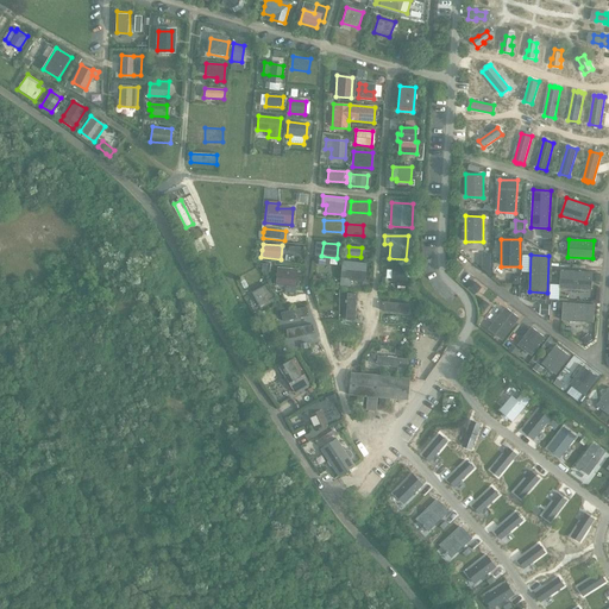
[(341,262),(339,287),(350,288),(350,281),(362,282),(364,277),(365,264),(341,262)]
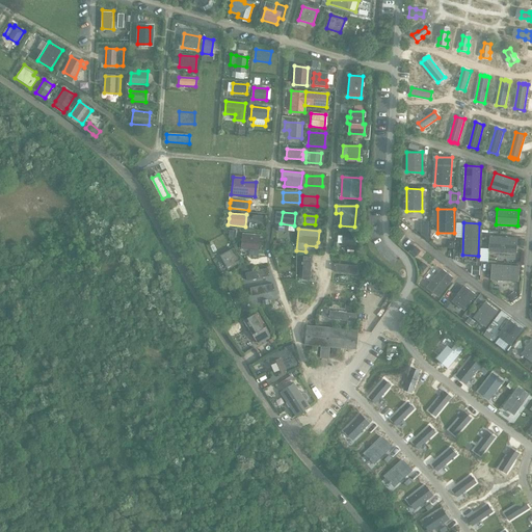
[(243,231),(242,240),(255,242),(256,233),(243,231)]
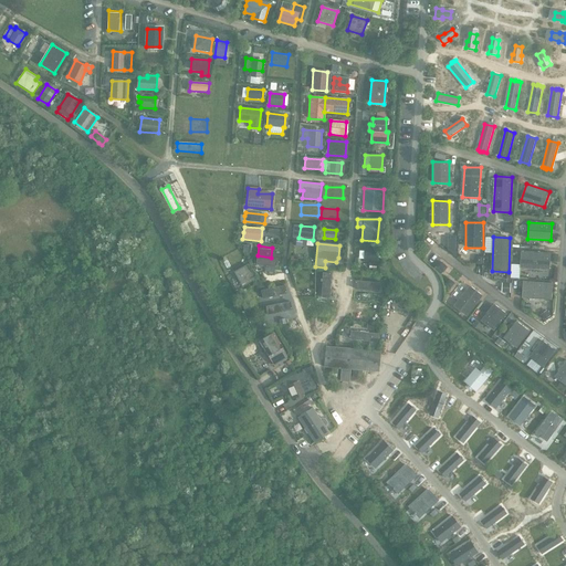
[(364,248),(363,262),(369,262),(368,269),(376,269),(377,249),(364,248)]
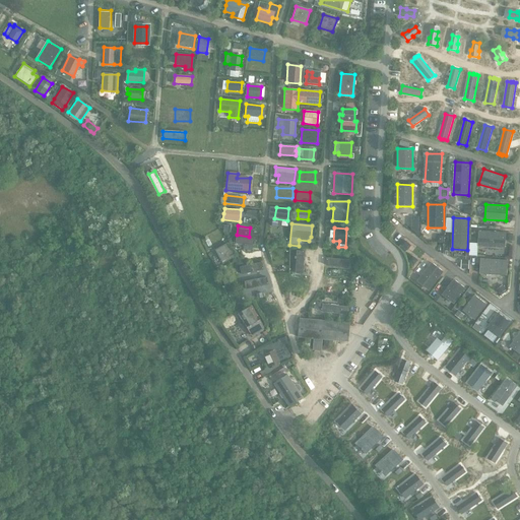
[(479,230),(478,246),(505,248),(507,233),(479,230)]
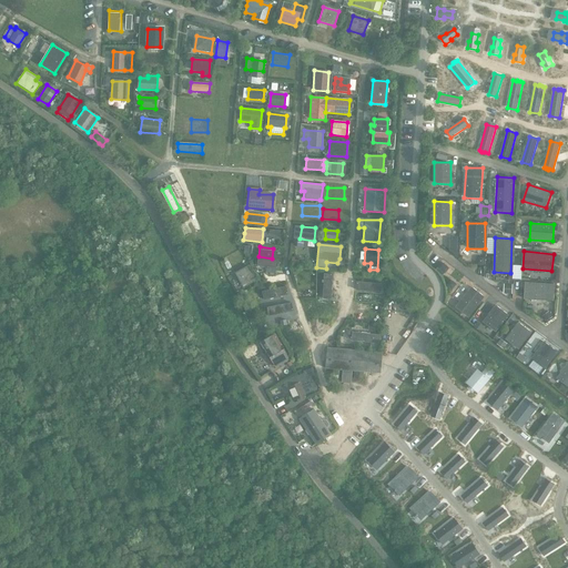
[(438,267),(437,270),(444,275),(445,273),(446,273),(448,271),(448,266),(443,262),(438,267)]
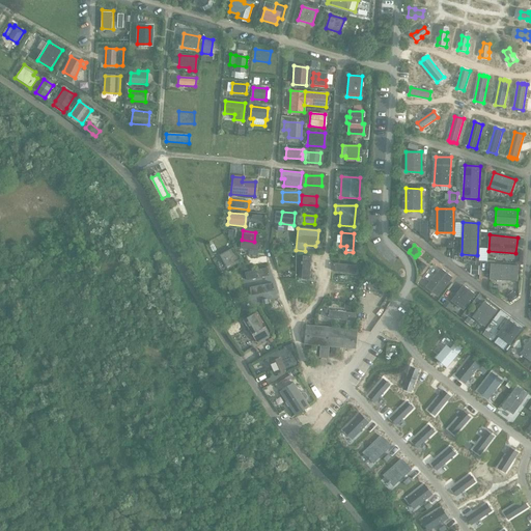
[(232,248),(219,255),(226,269),(239,262),(236,258),(238,257),(232,248)]
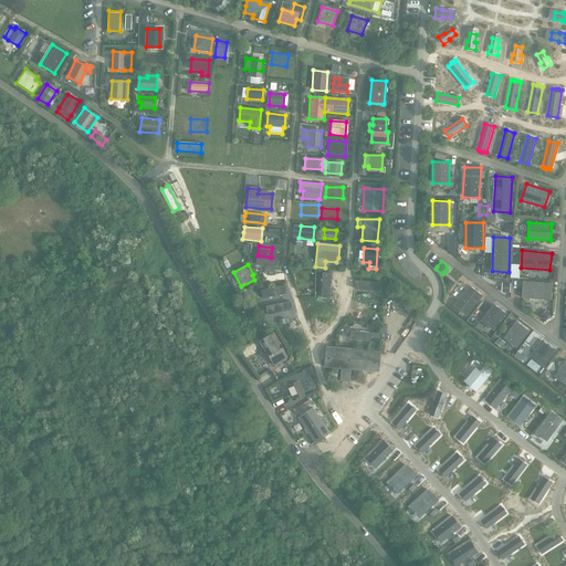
[(322,296),(331,296),(333,271),(323,271),(322,296)]
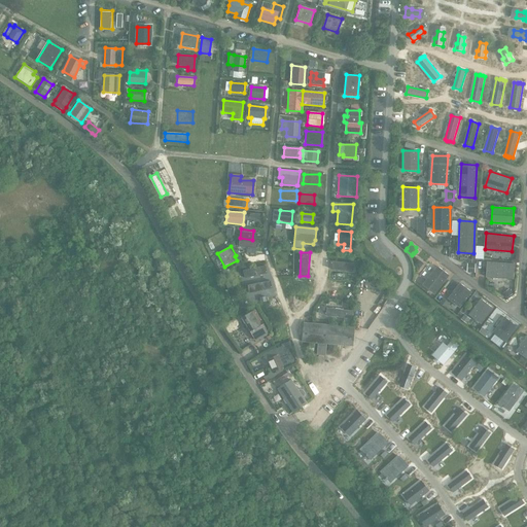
[(330,269),(354,270),(355,260),(330,259),(330,269)]
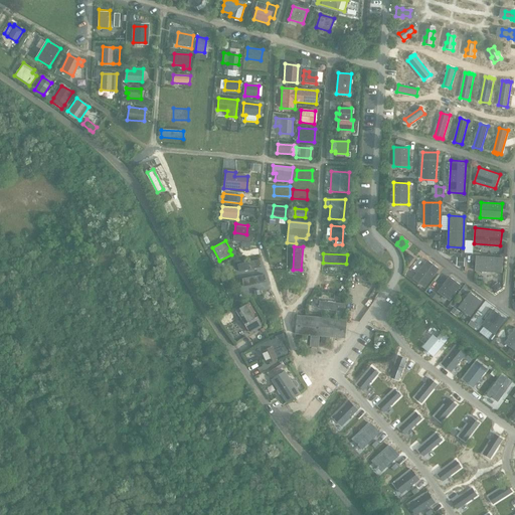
[(476,256),(475,272),(503,273),(504,258),(476,256)]
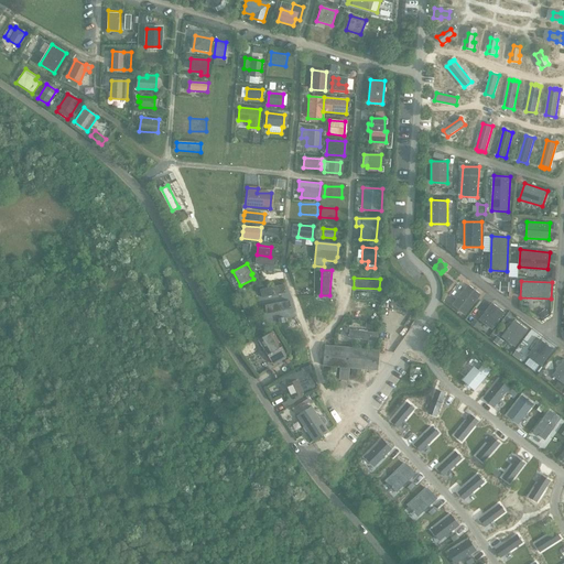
[(469,284),(452,305),(465,315),(483,294),(469,284)]
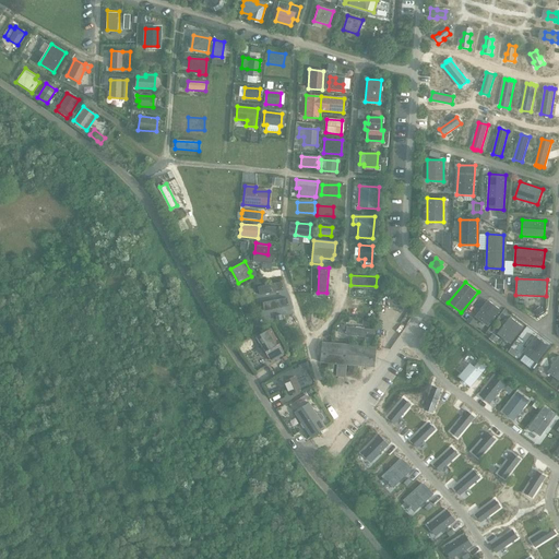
[(264,310),(289,305),(287,296),(262,301),(264,310)]
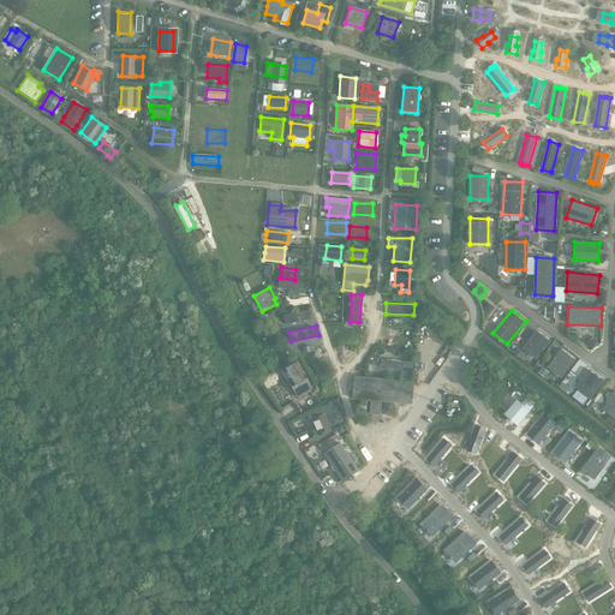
[(537,330),(523,348),(537,359),(551,341),(537,330)]
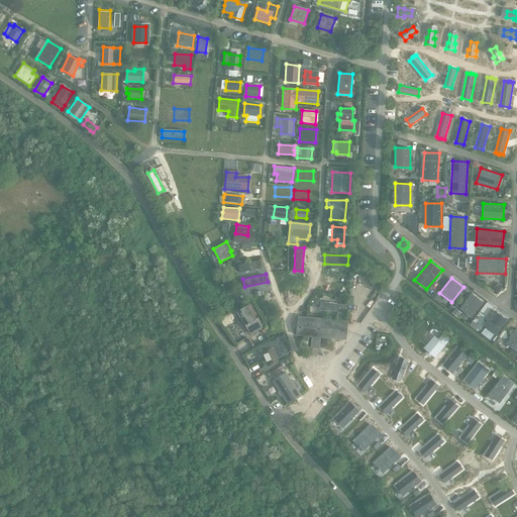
[(501,284),(495,288),(498,293),(504,289),(501,284)]
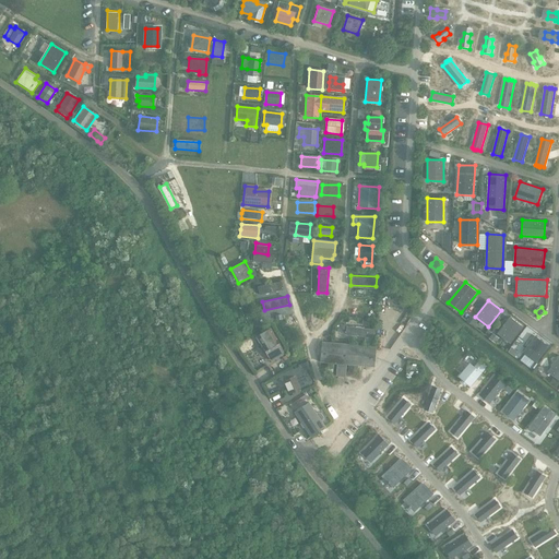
[(471,317),(467,321),(474,326),(477,322),(471,317)]
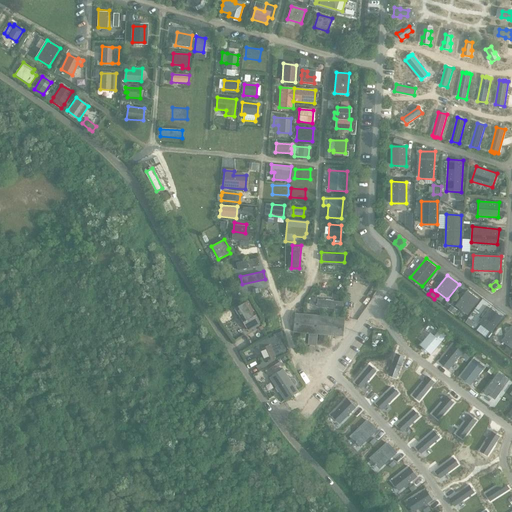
[(467,291),(456,306),(469,315),(480,299),(467,291)]
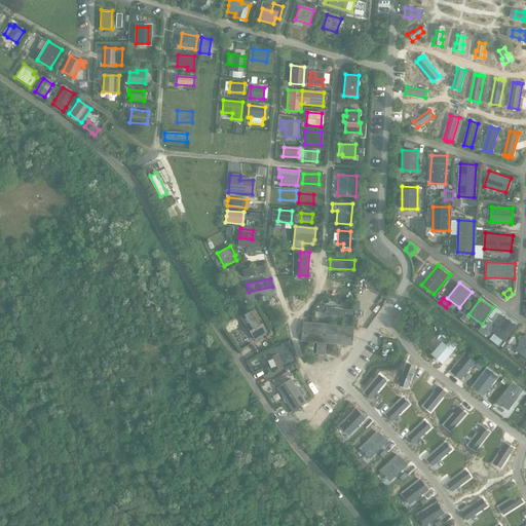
[(272,307),(266,310),(273,325),(278,323),(272,307)]
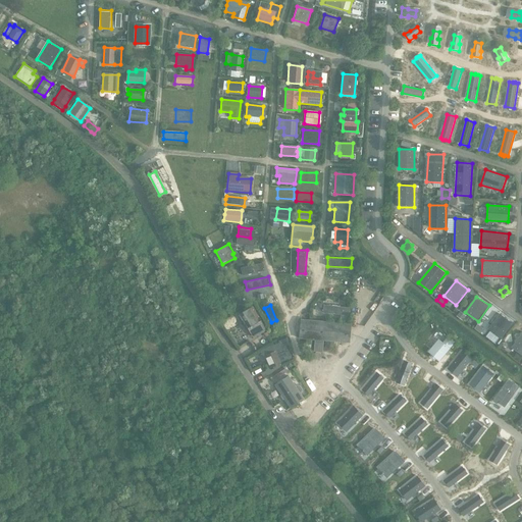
[(324,305),(323,313),(325,313),(326,313),(348,315),(349,316),(350,308),(324,305)]
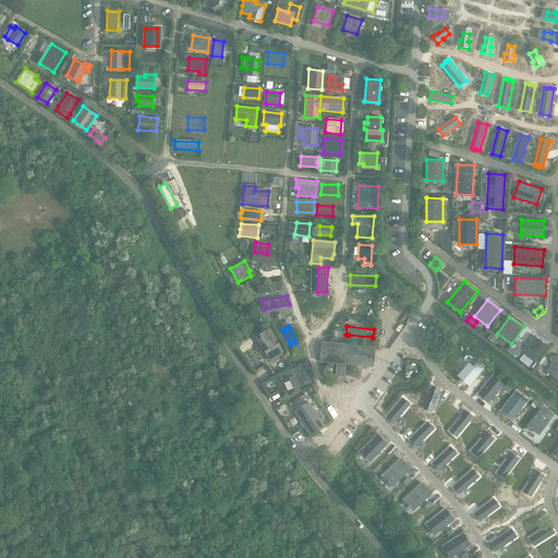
[(264,331),(255,336),(262,346),(268,359),(282,351),(275,338),(274,337),(269,328),(264,331)]
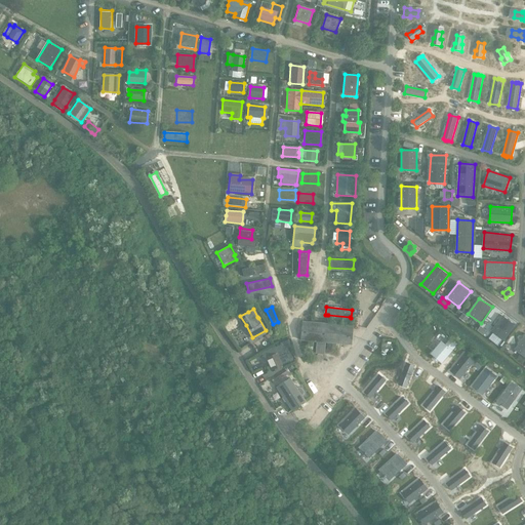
[(463,314),(460,318),(467,322),(470,318),(463,314)]
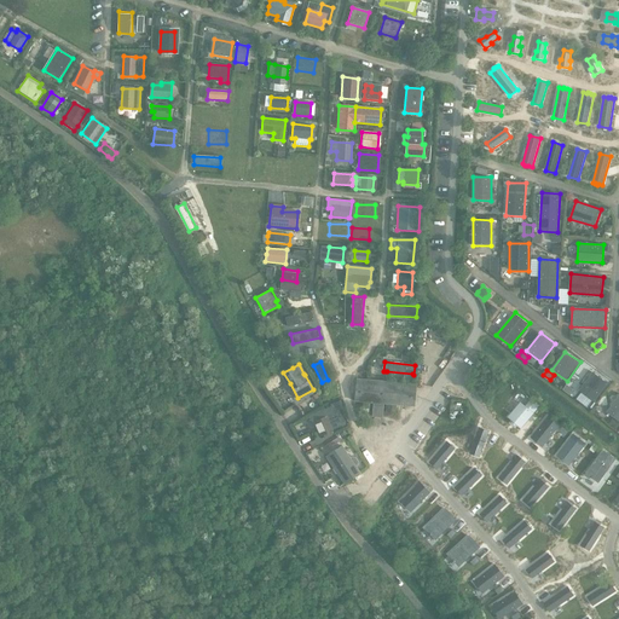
[(594,372),(579,391),(594,401),(607,383),(594,372)]
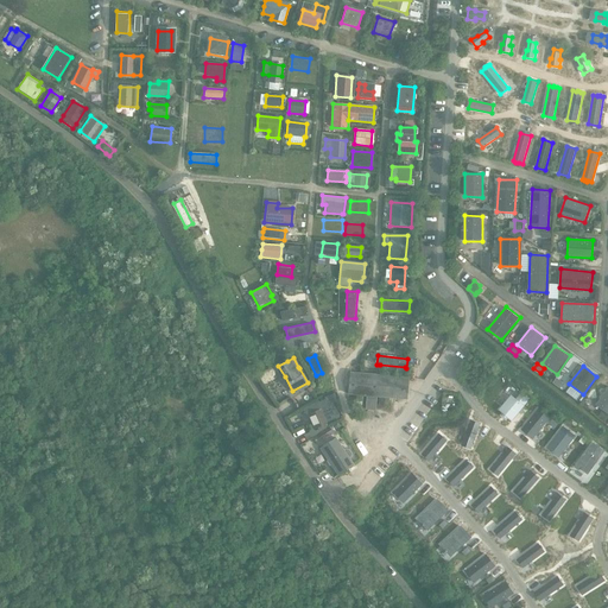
[(350,373),(348,394),(406,399),(407,378),(350,373)]
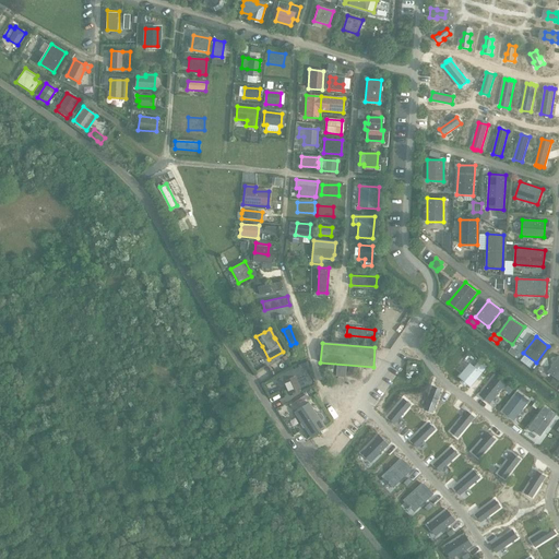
[(512,347),(509,353),(514,357),(518,352),(512,347)]
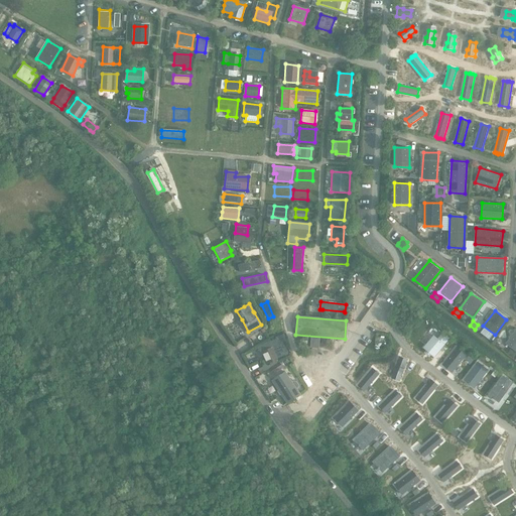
[(515,330),(506,343),(515,350),(515,330)]
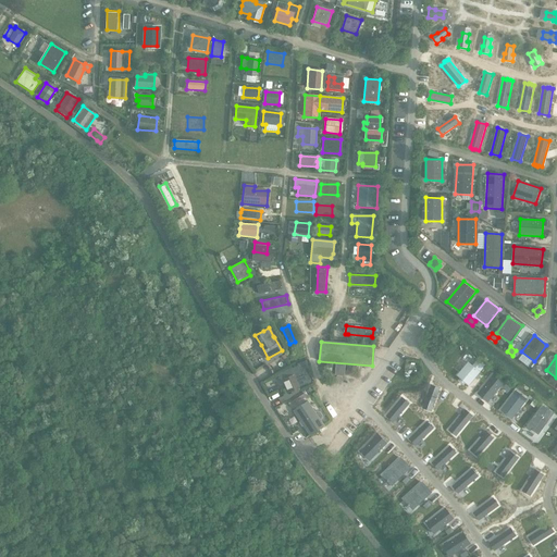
[(418,373),(419,360),(407,359),(406,373),(418,373)]
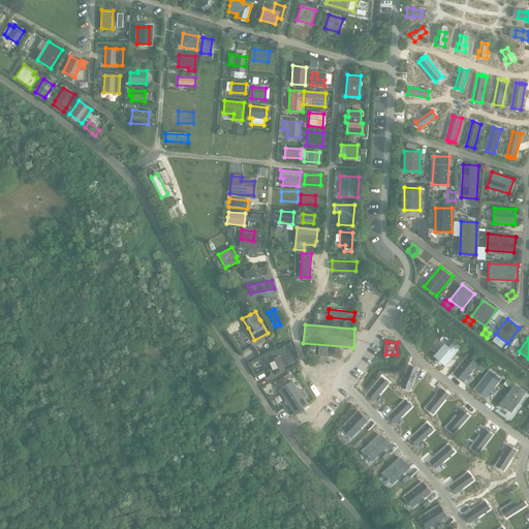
[(444,344),(435,356),(439,360),(438,361),(441,364),(442,363),(446,366),(456,353),(461,347),(454,342),(449,347),(444,344)]
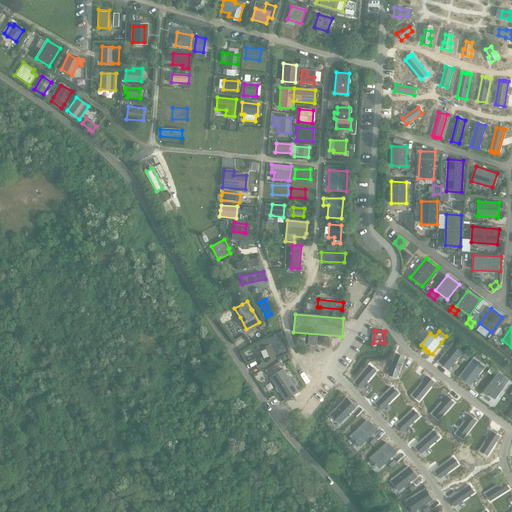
[(281,332),(273,335),(273,336),(276,342),(277,341),(283,339),(281,332)]
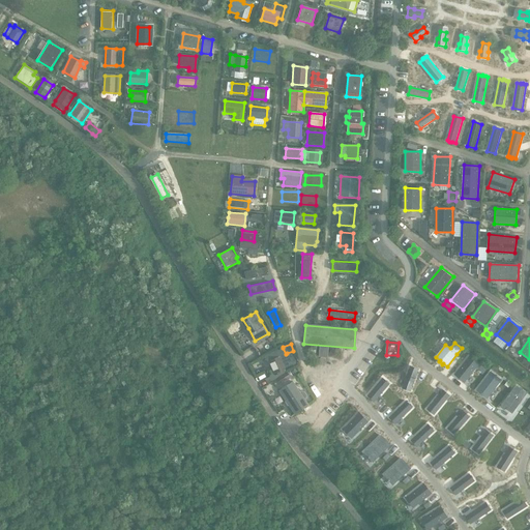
[(320,346),(319,357),(328,357),(328,346),(320,346)]
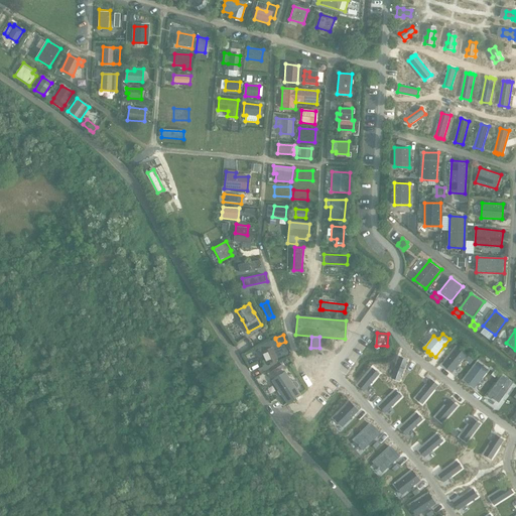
[(275,339),(257,347),(259,353),(261,352),(267,364),(276,359),(275,358),(281,355),(282,352),(279,344),(278,345),(275,339)]
